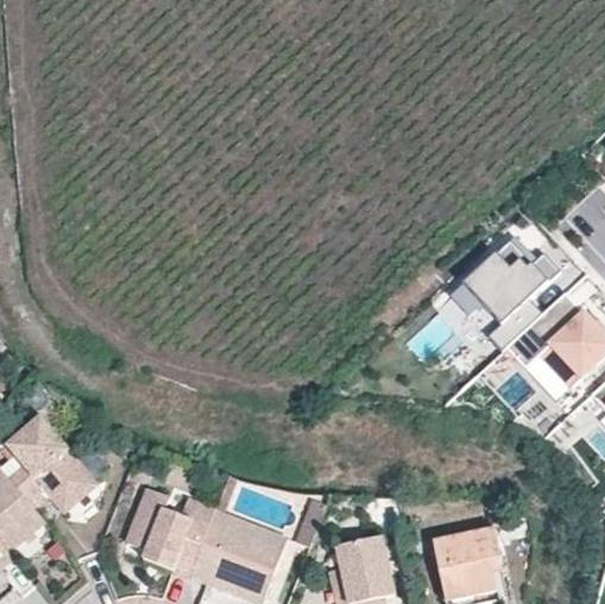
[(502,350),(505,346),(517,335),(541,312),(529,296),(560,269),(544,251),(533,260),(528,264),(524,259),(529,256),(515,239),(465,280),(480,297),(502,322),(487,334),(502,350)]
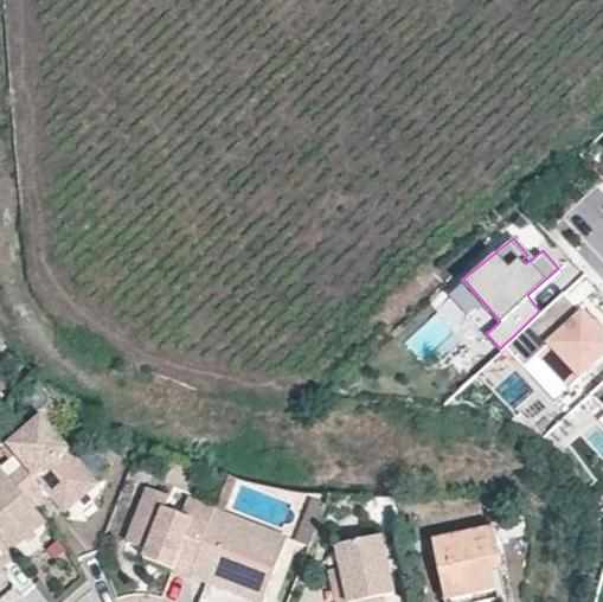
[(479,296),(463,279),(450,290),(466,308),(479,296)]
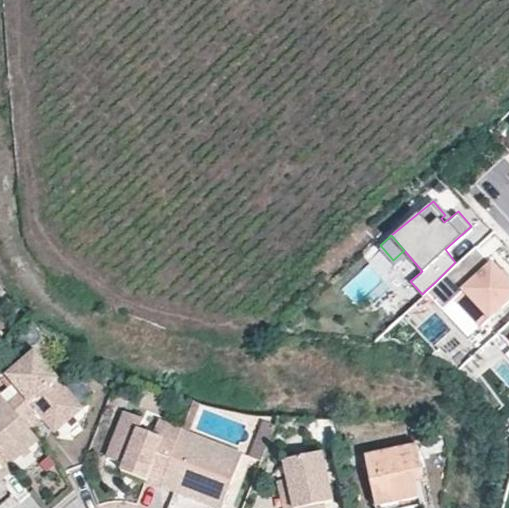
[(455,262),(435,282),(451,299),(463,288),(473,299),(464,307),(480,324),(508,295),(508,281),(474,244),(455,262)]
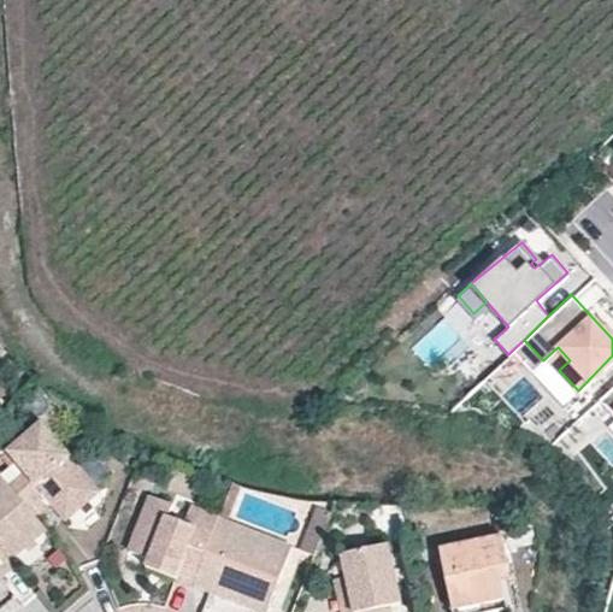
[(524,340),(512,351),(531,371),(543,360),(524,340)]
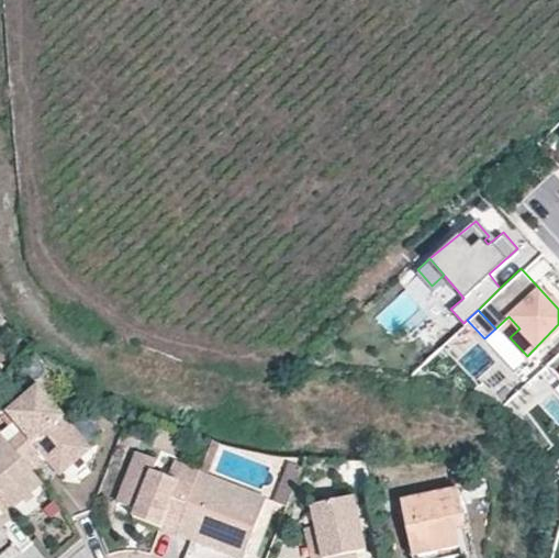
[(558,348),(544,363),(558,378),(558,348)]
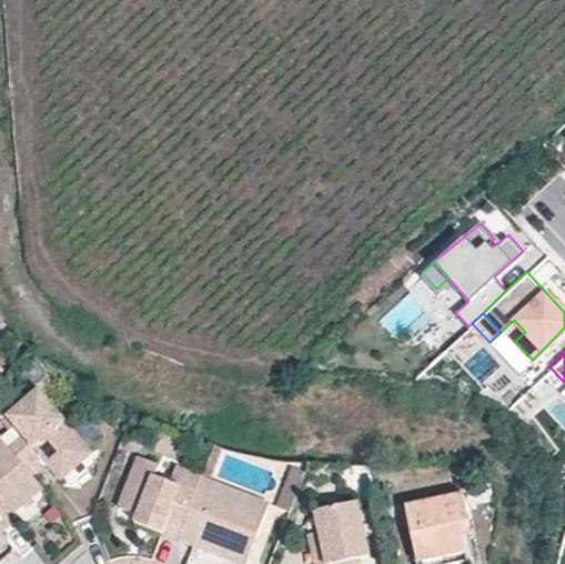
[(89,450),(37,386),(3,414),(12,424),(6,430),(0,434),(0,436),(12,451),(31,474),(44,463),(52,457),(58,464),(73,463),(89,450)]
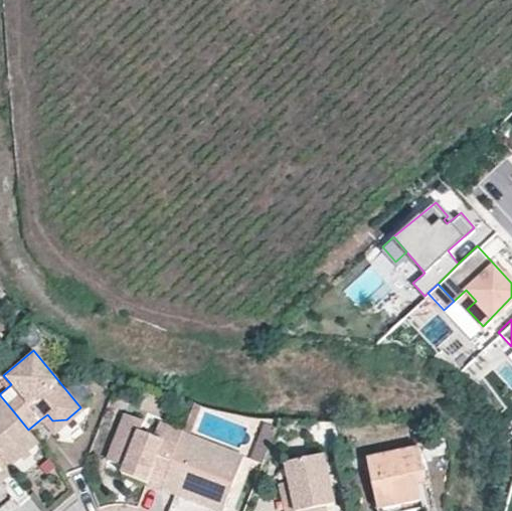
[(11,384),(3,375),(0,377),(0,383),(5,389),(11,384)]
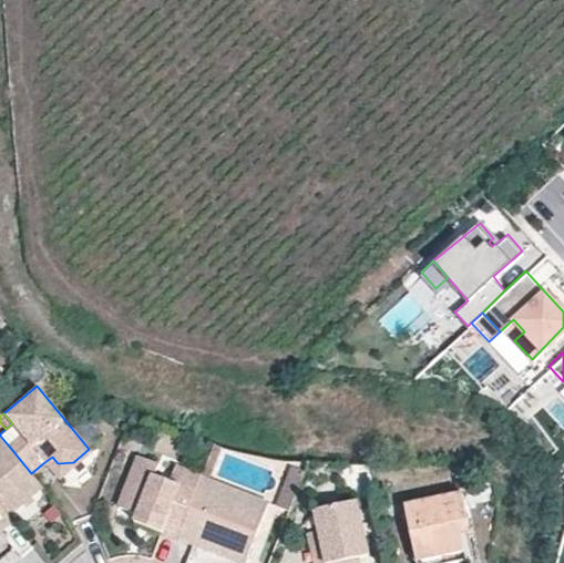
[(12,450),(0,436),(0,526),(14,514),(11,510),(41,485),(12,450)]
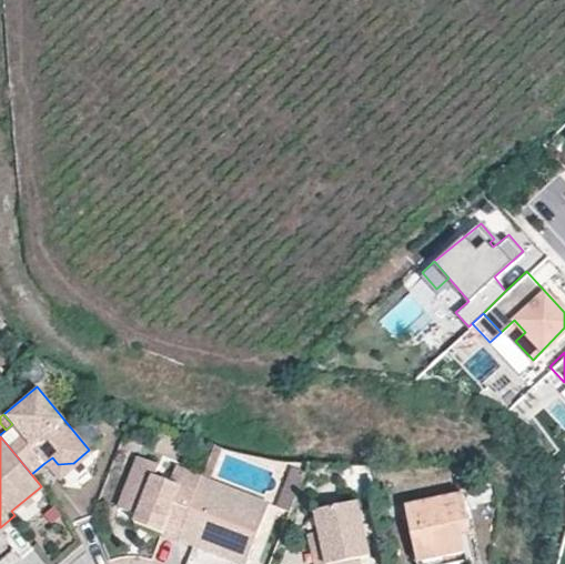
[(175,536),(200,474),(173,463),(168,479),(153,473),(158,462),(135,453),(115,503),(134,511),(131,519),(175,536)]
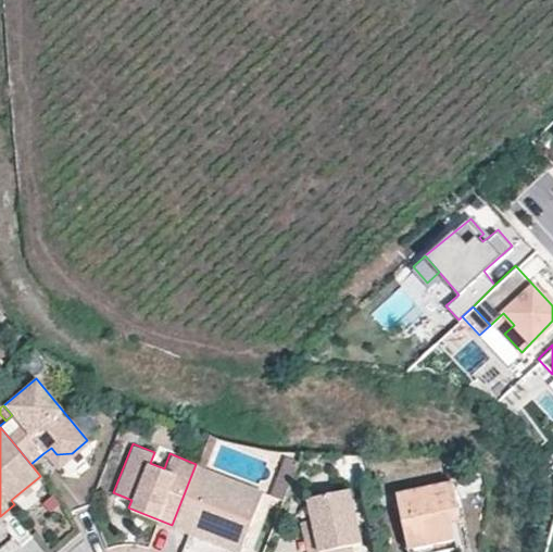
[(54,467),(72,453),(57,454),(51,448),(44,453),(54,467)]
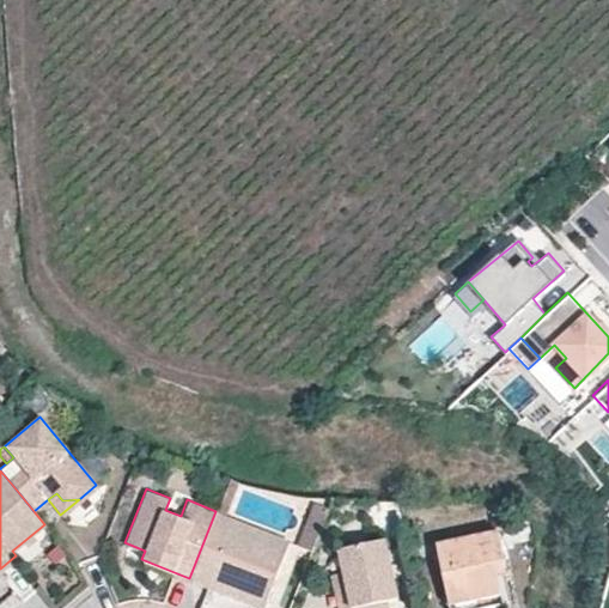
[(266,600),(290,539),(215,511),(189,578),(230,595),(233,588),(266,600)]
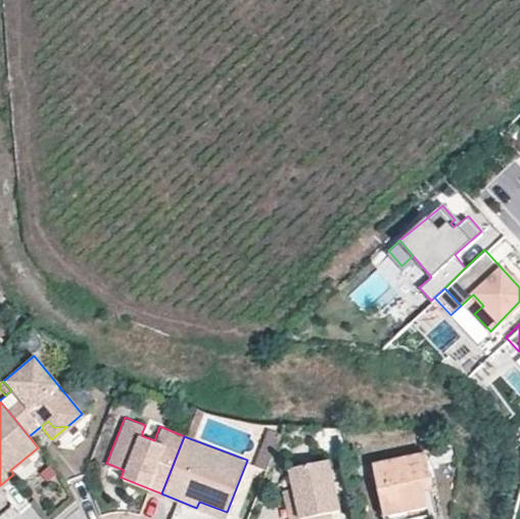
[(427,506),(422,482),(431,480),(424,452),(372,463),(383,515),(427,506)]
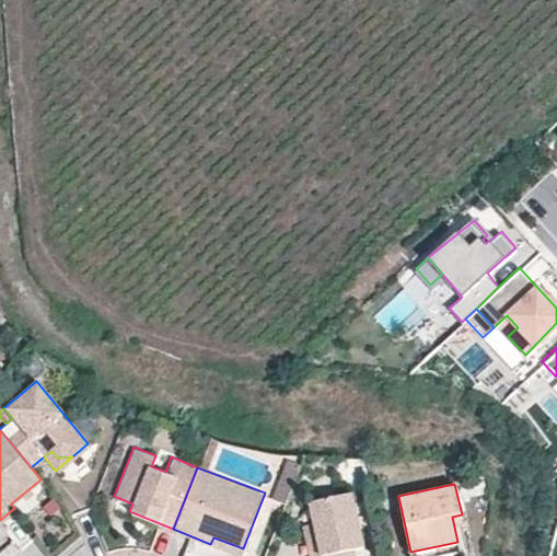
[(308,501),(312,521),(320,555),(315,555),(352,555),(351,548),(362,545),(350,491),(308,501)]
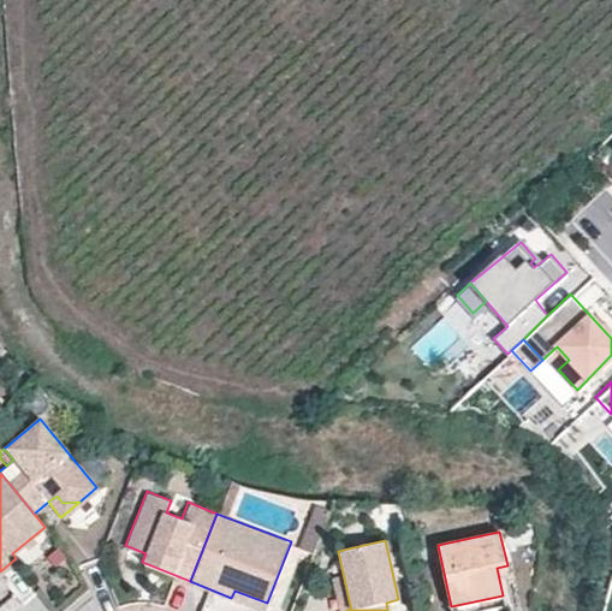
[(346,610),(351,610),(343,573),(331,575),(338,610),(346,610)]
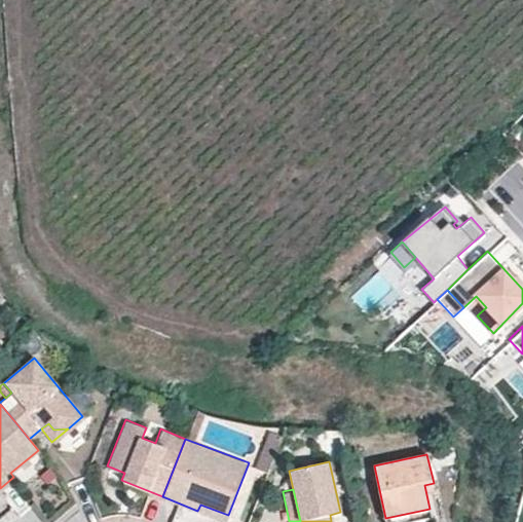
[(228,515),(200,505),(197,511),(225,521),(228,515)]
